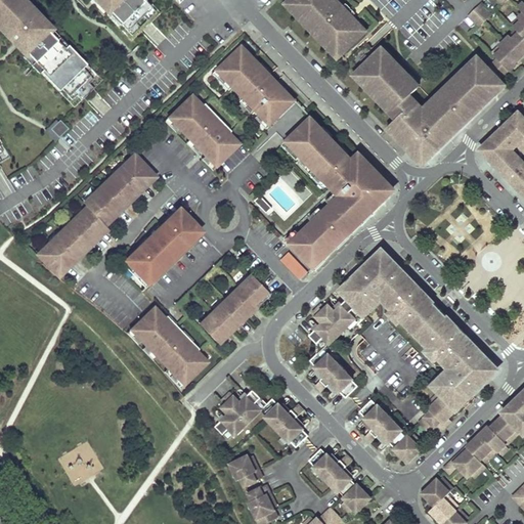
[(0,0),(0,32),(28,4),(23,0),(0,0)]
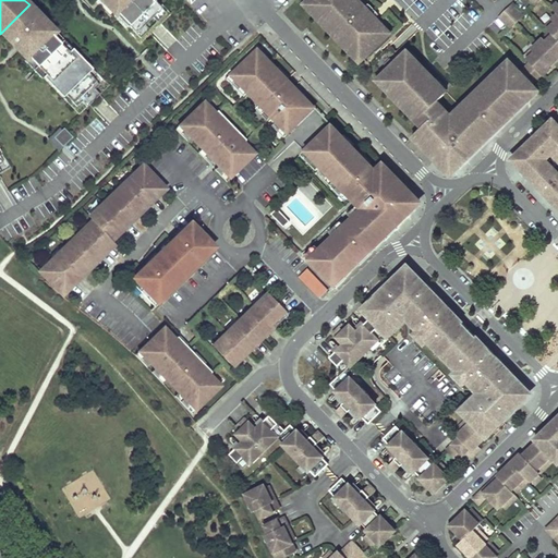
[(157,0),(95,0),(140,44),(170,14),(157,0)]
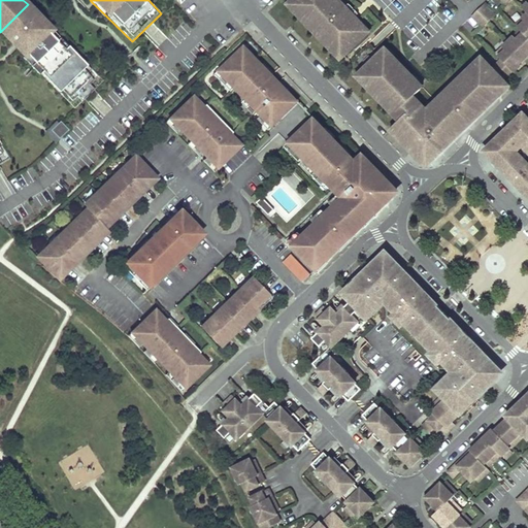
[(291,0),(291,1),(307,19),(304,22),(324,42),(327,38),(344,56),(369,31),(358,20),(356,22),(350,14),(352,12),(349,9),(343,5),(338,0),(291,0)]
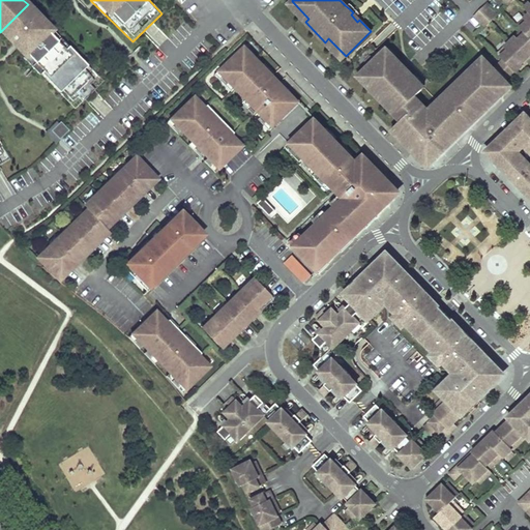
[(347,0),(340,0),(345,5),(350,9),(353,6),(352,5),(347,0)]
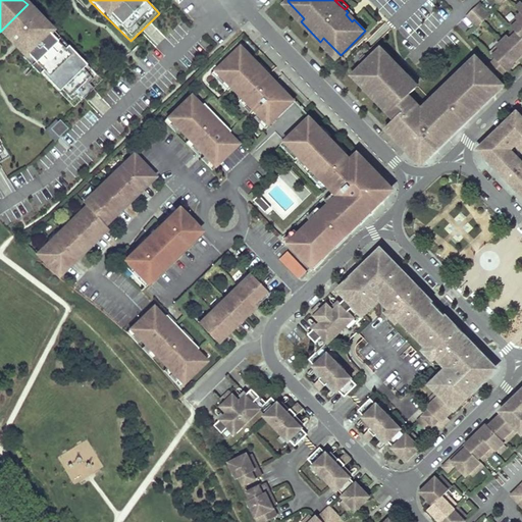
[(288,1),(283,4),(301,21),(304,18),(288,1)]
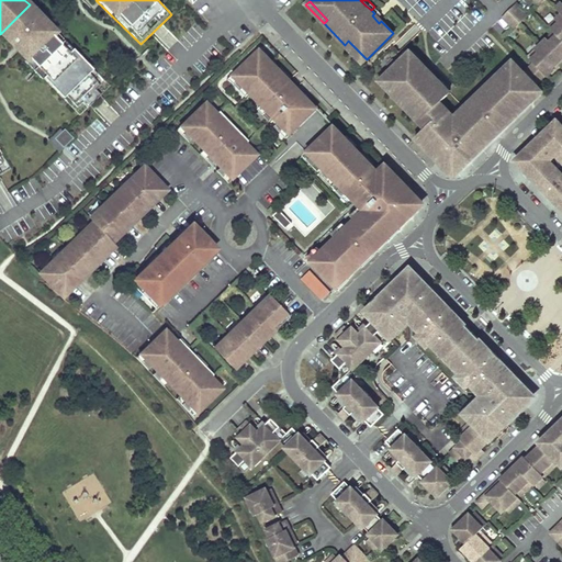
[(548,38),(536,49),(539,53),(531,60),(535,64),(539,69),(547,76),(548,77),(555,69),(554,68),(561,59),(561,2),(557,9),(561,14),(557,20),(560,23),(552,30),(554,32),(557,35),(550,42),(548,38)]
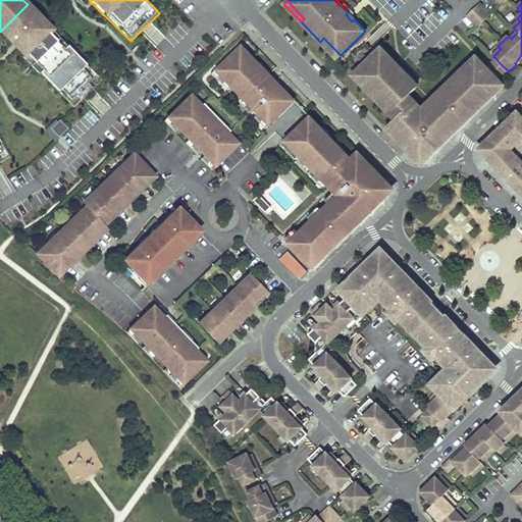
[(478,4),(466,15),(477,25),(482,20),(488,14),(478,4)]
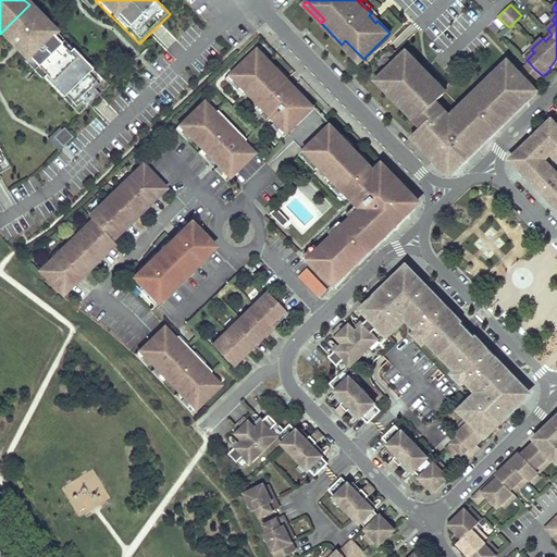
[(31,5),(0,36),(0,40),(78,114),(88,104),(99,94),(109,85),(31,5)]
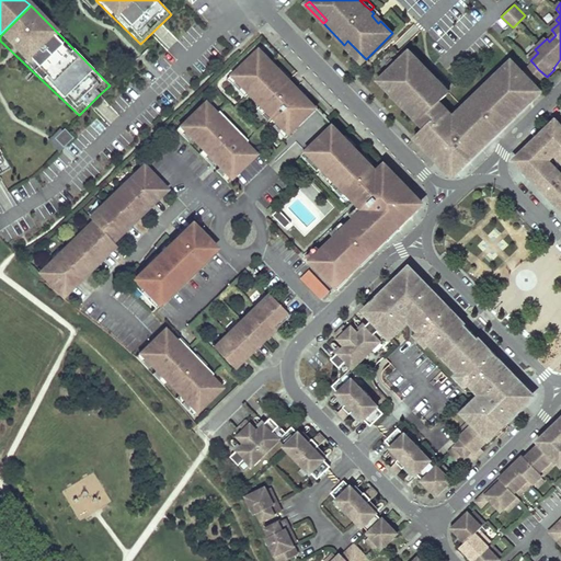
[(380,21),(374,13),(371,15),(378,23),(380,21)]
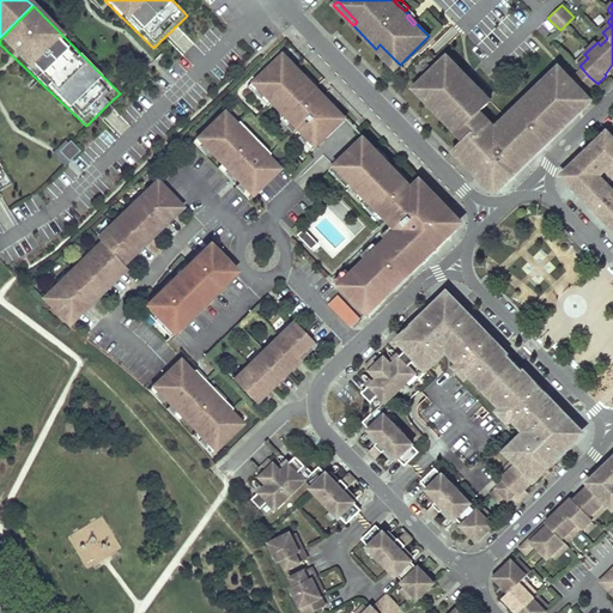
[(607,22),(599,29),(602,32),(611,25),(607,22)]
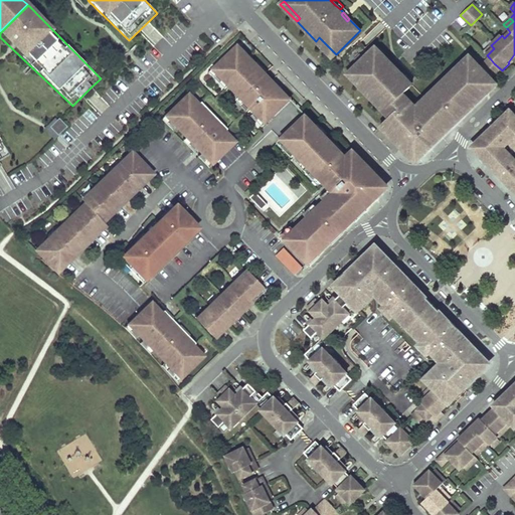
[(508,29),(502,35),(504,38),(510,32),(508,29)]
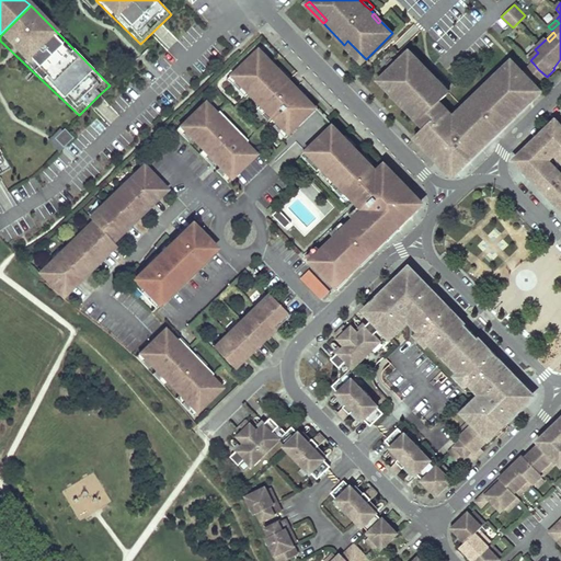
[(347,41),(344,45),(362,64),(366,59),(347,41)]
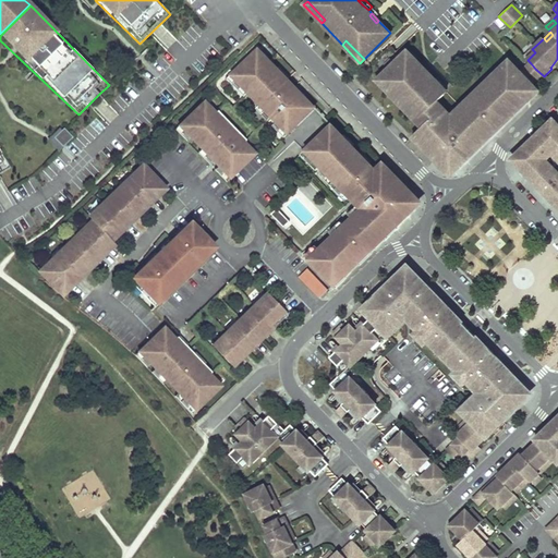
[(262,46),(235,71),(253,88),(264,100),(276,112),(281,118),(292,130),(318,105),(306,93),(304,95),(295,86),(300,82),(292,74),(290,76),(280,65),(282,63),(275,56),(273,58),(262,46)]
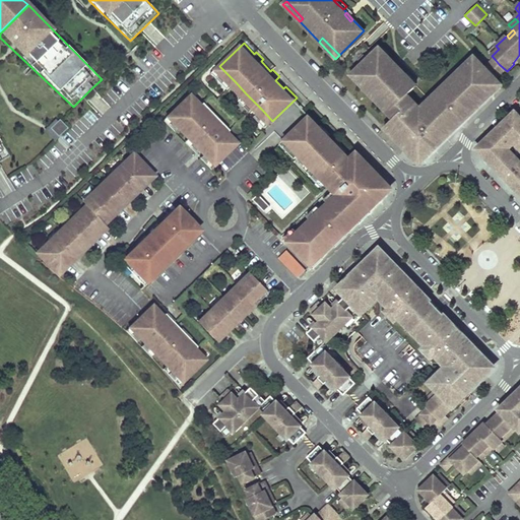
[(496,46),(489,53),(492,56),(499,49),(496,46)]
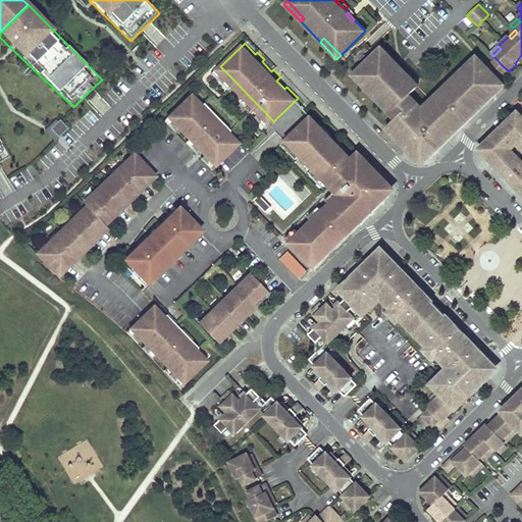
[(381,48),(356,71),(374,90),(370,94),(388,112),(393,109),(399,115),(395,119),(385,128),(397,139),(400,136),(408,145),(405,148),(409,152),(410,152),(413,149),(416,149),(416,152),(419,155),(424,155),(427,152),(427,149),(430,149),(434,153),(454,134),(451,131),(458,124),(460,127),(486,102),(483,100),(490,93),(489,92),(500,82),(499,80),(487,68),(476,56),(459,73),(462,76),(456,83),(452,80),(433,98),(436,101),(423,114),(420,114),(413,106),(406,98),(416,89),(406,77),(408,75),(381,48)]
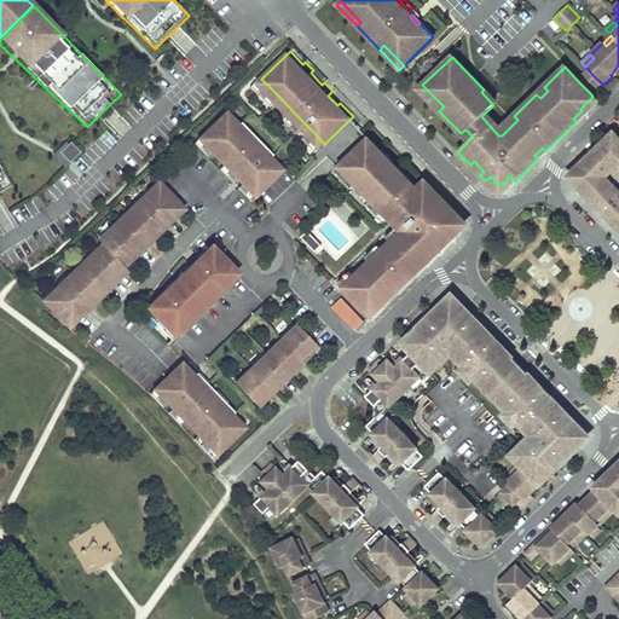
[(324,82),(313,70),(311,73),(322,85),(324,82)]
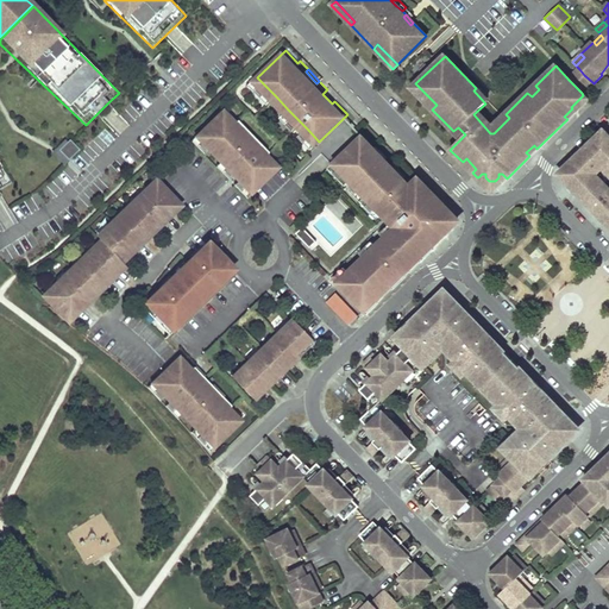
[(579,69),(569,80),(582,93),(592,82),(584,75),(579,69)]
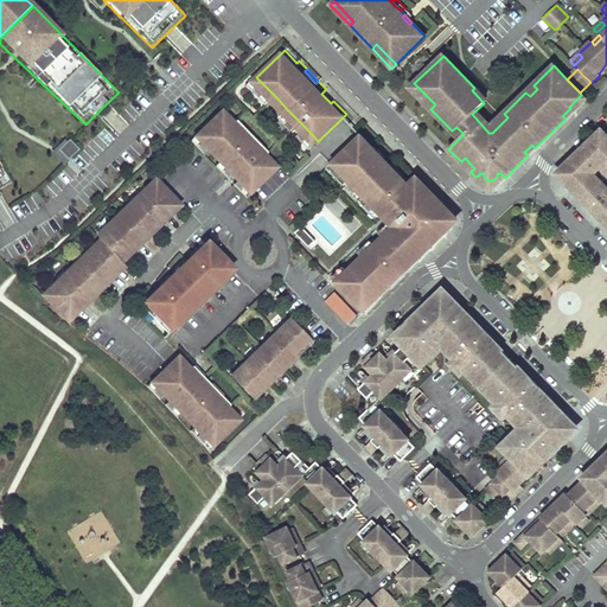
[(256,77),(253,81),(272,100),(275,96),(256,77)]
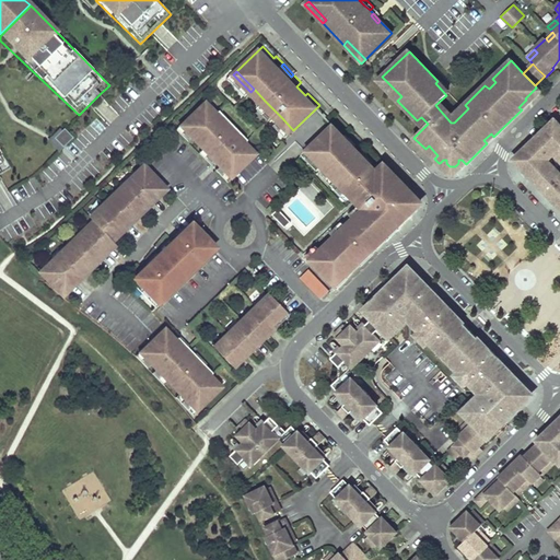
[(382,77),(378,81),(397,101),(401,96),(382,77)]
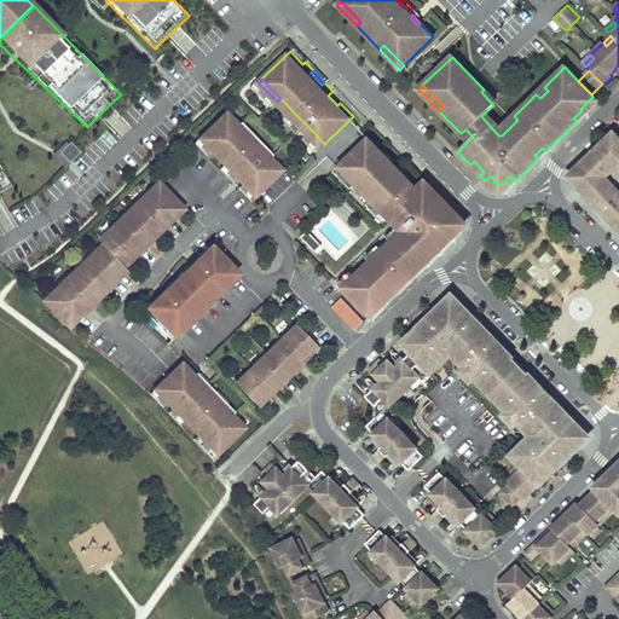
[(544,87),(536,94),(541,98),(548,91),(544,87)]
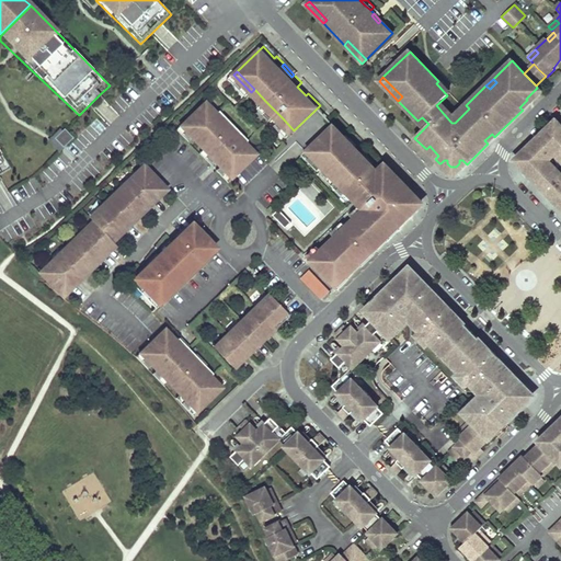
[(438,81),(436,83),(447,95),(449,92),(438,81)]
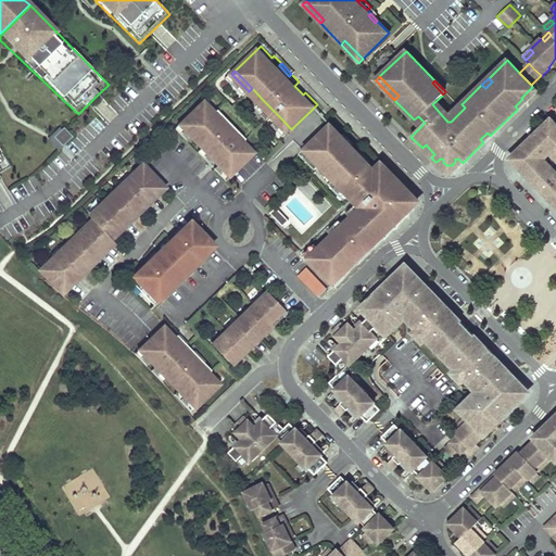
[(307,90),(299,81),(294,86),(303,95),(305,92),(307,90)]
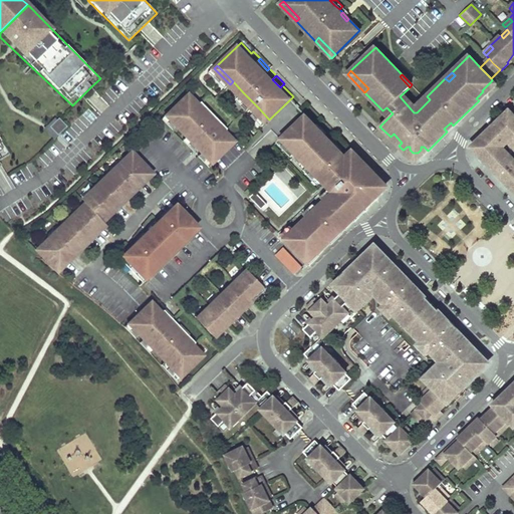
[(483,91),(476,98),(479,100),(496,83),(492,80),(482,90),(483,91)]
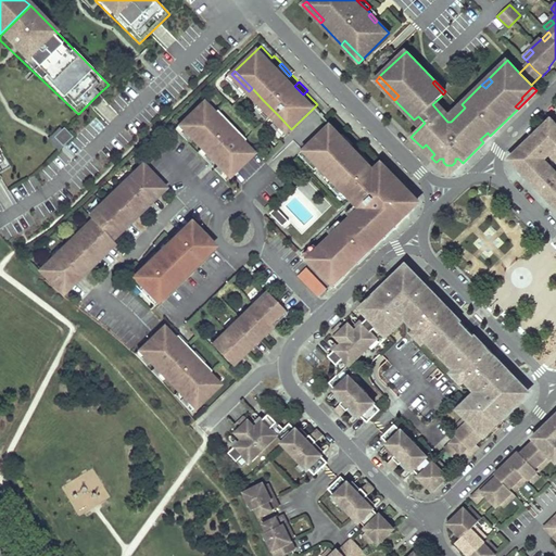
[(92,109),(103,99),(99,93),(88,104),(92,109)]
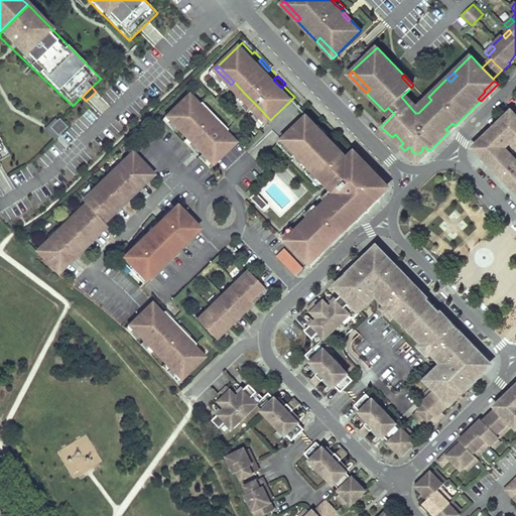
[(192,90),(169,113),(179,124),(190,135),(201,145),(206,150),(217,161),(240,138),(229,127),(225,122),(226,121),(211,106),(210,107),(203,101),(192,90)]
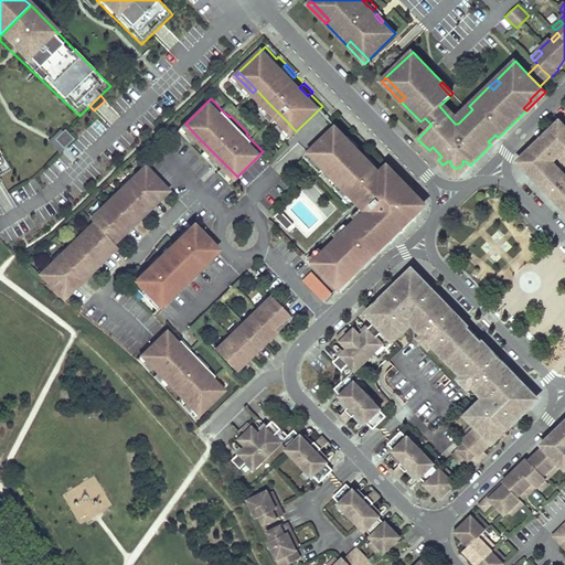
[(264,105),(276,117),(279,114),(267,102),(264,105)]
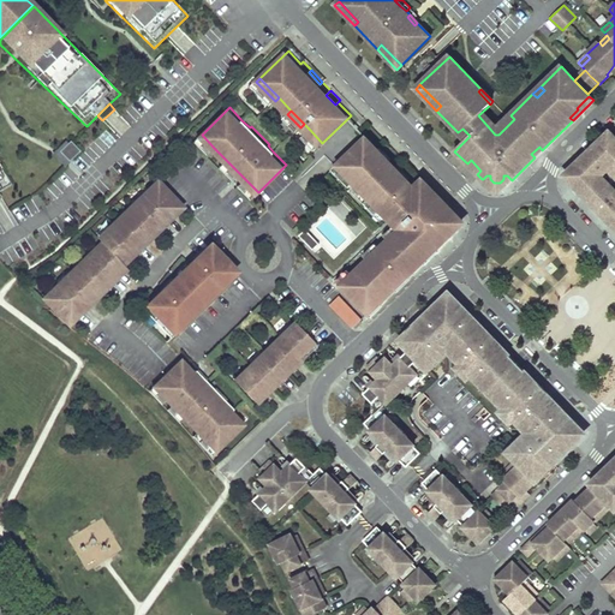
[(501,125),(487,125),(495,135),(499,135),(514,119),(511,115),(501,125)]
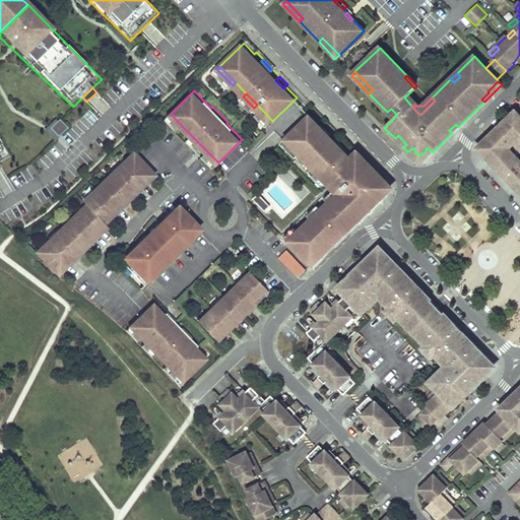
[(206,100),(204,102),(211,108),(212,107),(206,100)]
